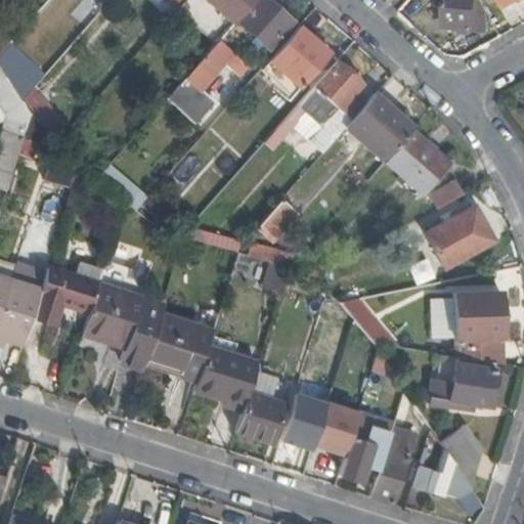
[(184,0),(166,0),(165,1),(176,10),(184,0)]
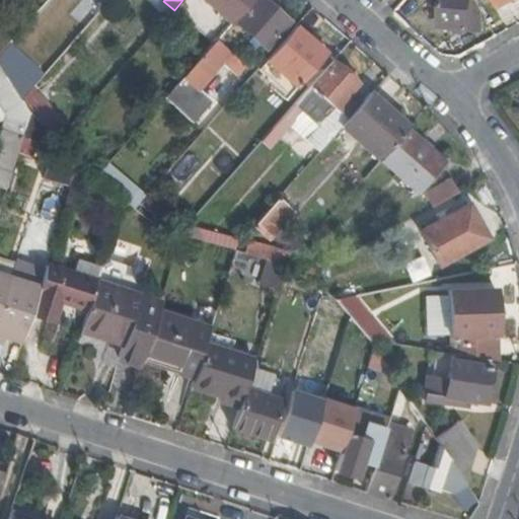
[(173,11),(212,43),(214,40),(229,23),(201,0),(182,0),(174,10),(173,11)]
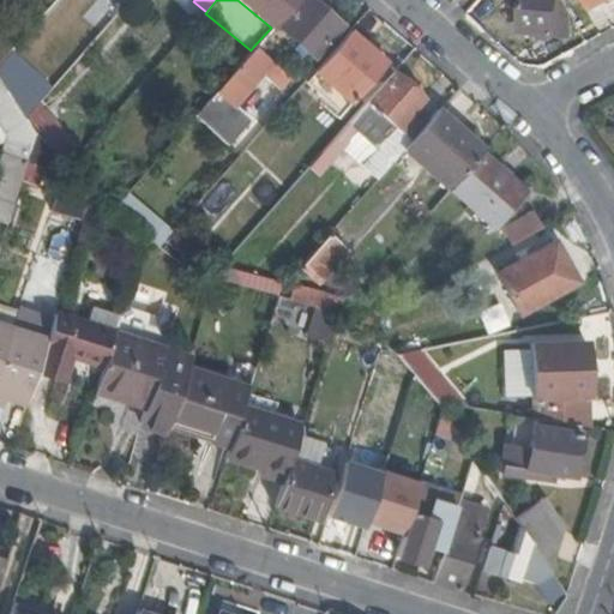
[(274,24),(295,0),(238,0),(271,28),(274,24)]
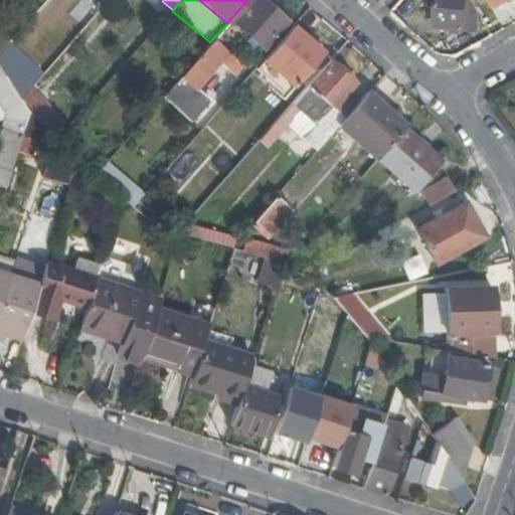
[(250,0),(231,22),(237,27),(262,48),(286,21),(261,0),(250,0)]
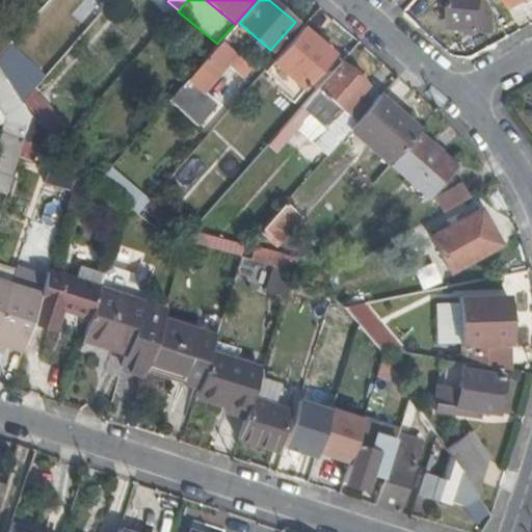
[(451,0),(449,28),(493,31),(489,6),(481,6),(481,0),(451,0)]
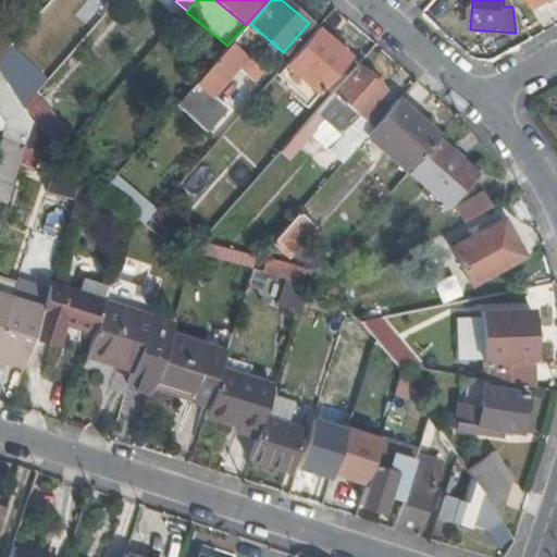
[(230,42),(238,50),(257,29),(250,24),(248,22),(246,25),(230,42)]
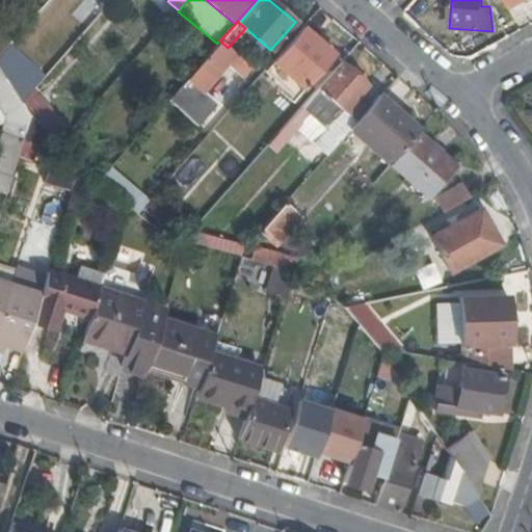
[(18,32),(26,40),(31,33),(23,26),(18,32)]
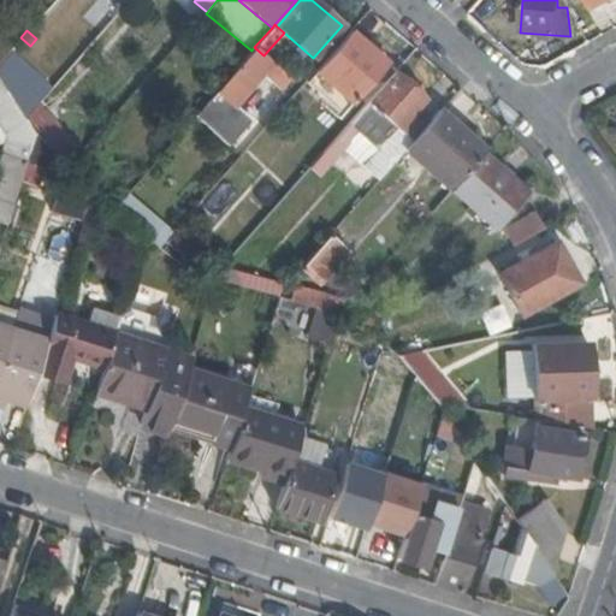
[(385,64),(349,33),(315,71),(351,102),(385,64)]
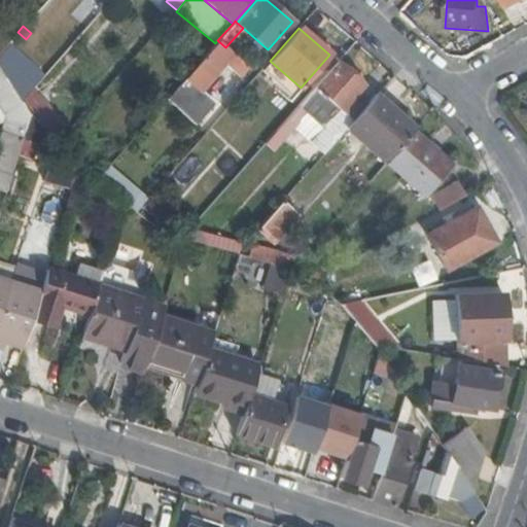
[(3,48),(9,58),(26,39),(18,32),(3,48)]
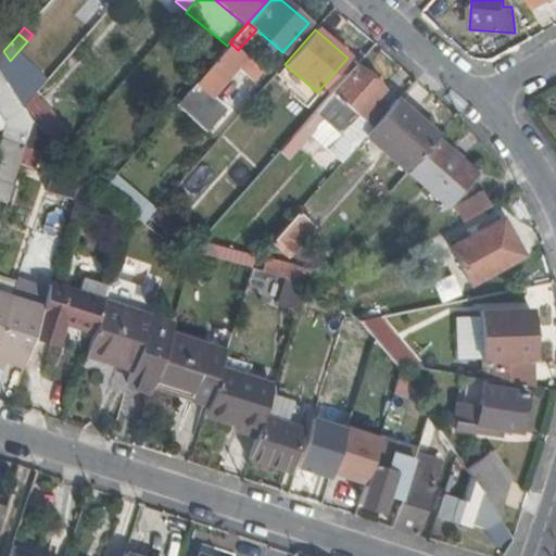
[(222,52),(175,104),(204,130),(223,110),(209,98),(236,66),(247,75),(254,65),(238,50),(229,42),(227,46),(222,52)]
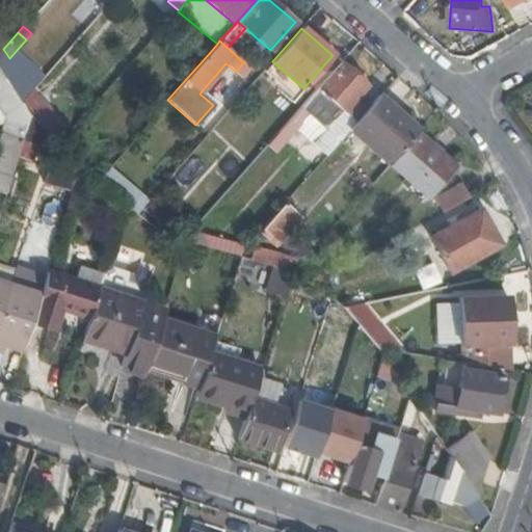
[(0,70),(5,78),(18,71),(9,58),(3,49),(0,51),(0,70)]
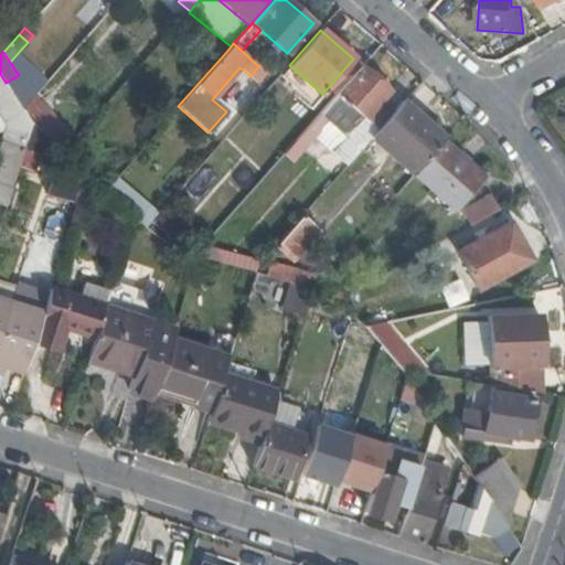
[(318,115),(294,142),(302,150),(327,123),(322,118),(331,108),(341,117),(350,106),(364,118),(366,116),(376,105),(388,91),(360,66),(318,115)]
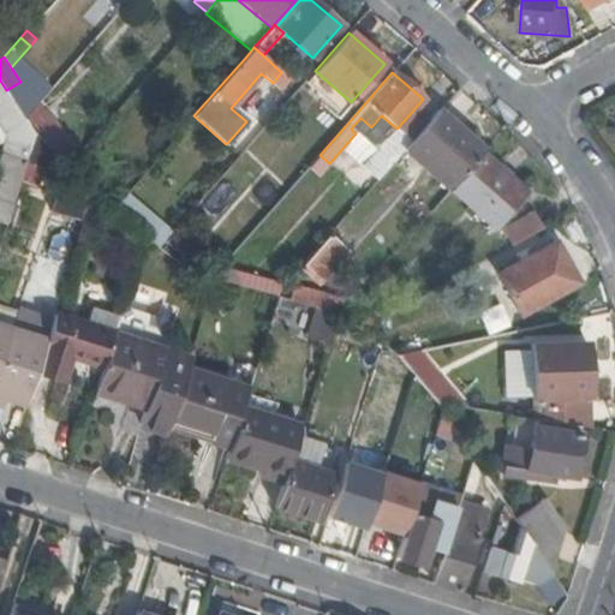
[(0,125),(25,162),(35,132),(33,130),(6,90),(0,81),(0,125)]
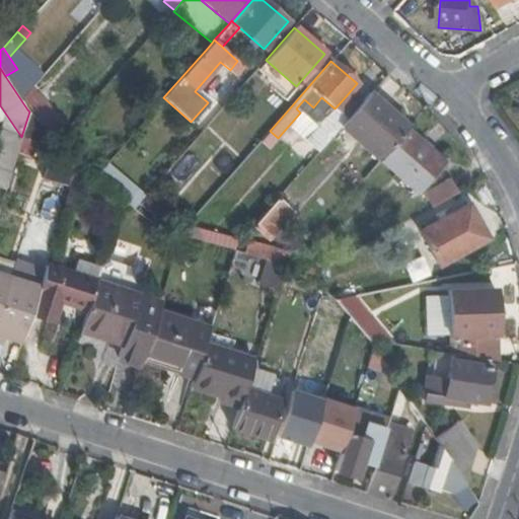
[(369,93),(391,113),(395,108),(373,89),(369,93)]
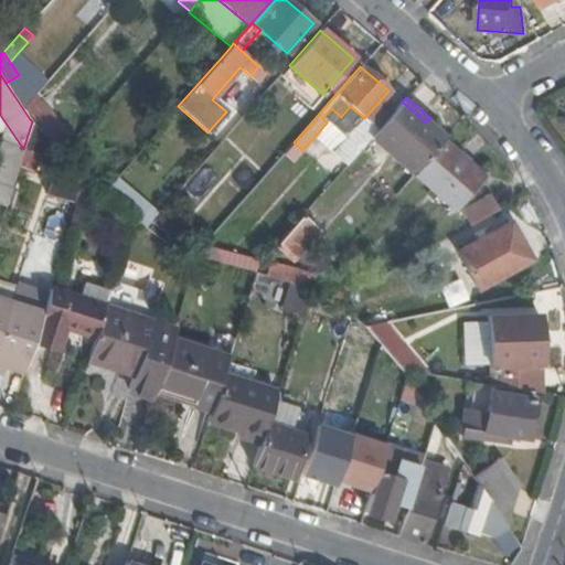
[(435,149),(444,138),(426,123),(402,102),(377,129),(371,137),(413,173),(435,149)]
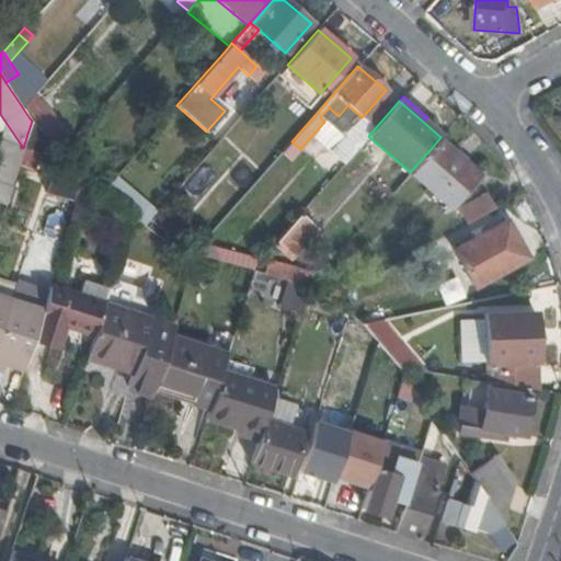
[(374,104),(364,115),(368,118),(378,107),(374,104)]
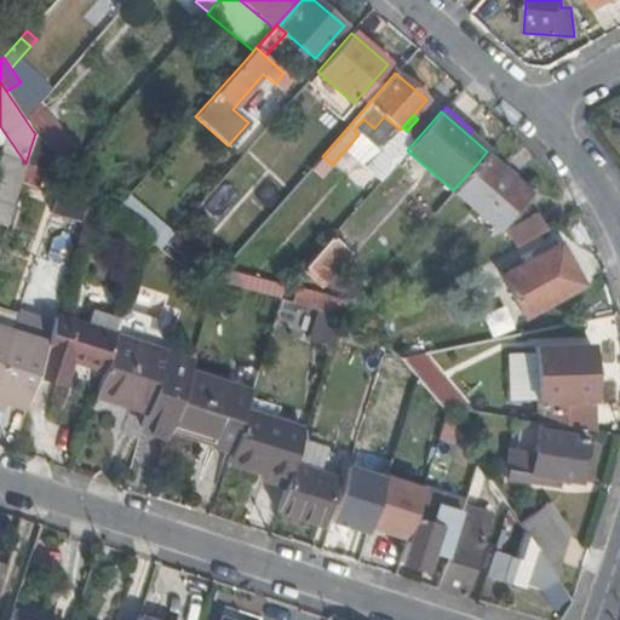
[(41,142),(67,170),(79,156),(49,122),(35,135),(41,142)]
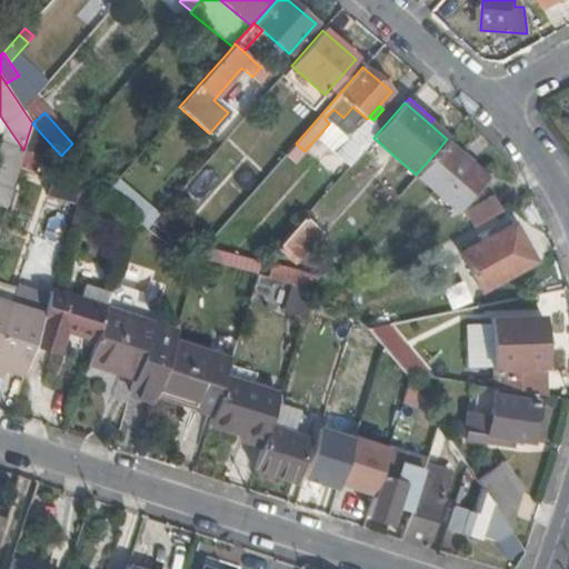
[(380,130),(367,119),(343,147),(357,158),(373,138),(380,130)]
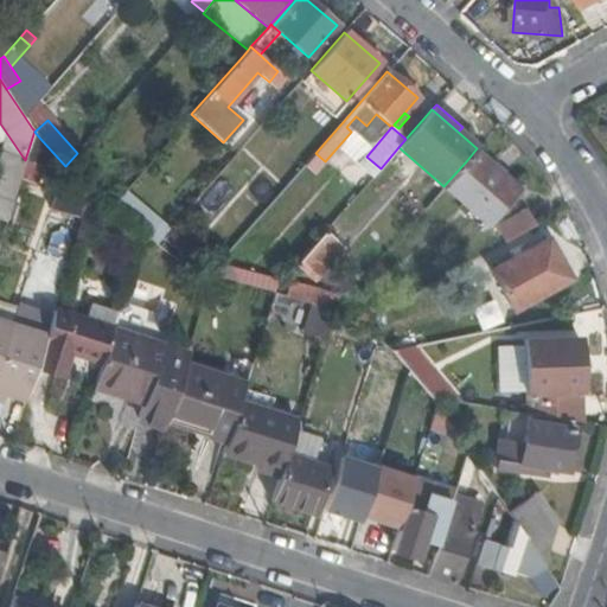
[(478,151),(445,189),(486,225),(519,189),(478,151)]
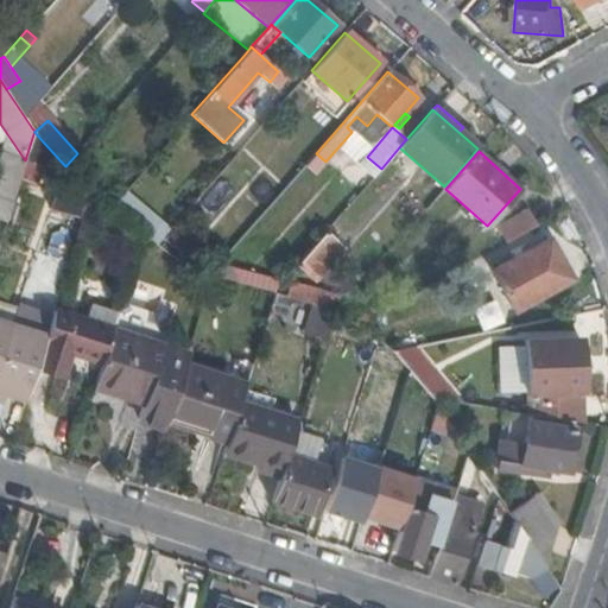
[(512,238),(544,221),(534,204),(504,222),(512,238)]
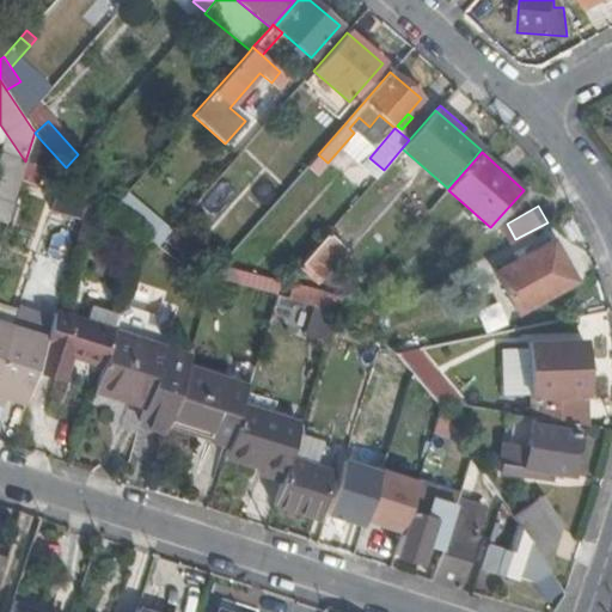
[(328,233),(298,268),(316,283),(329,269),(334,263),(346,250),(328,233)]
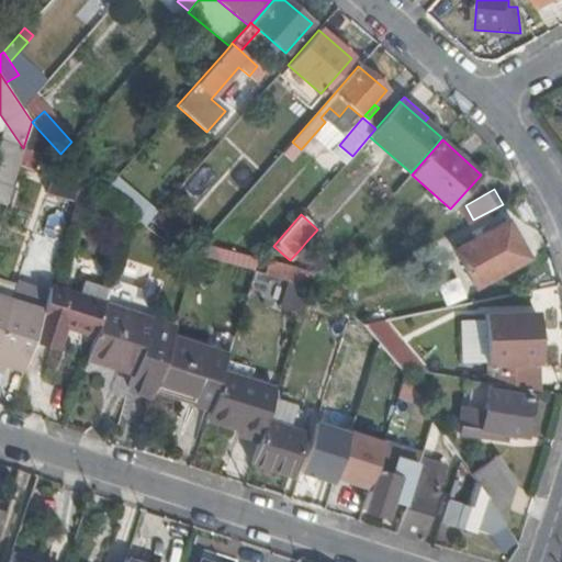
[(528,258),(506,221),(452,250),(474,288),(528,258)]
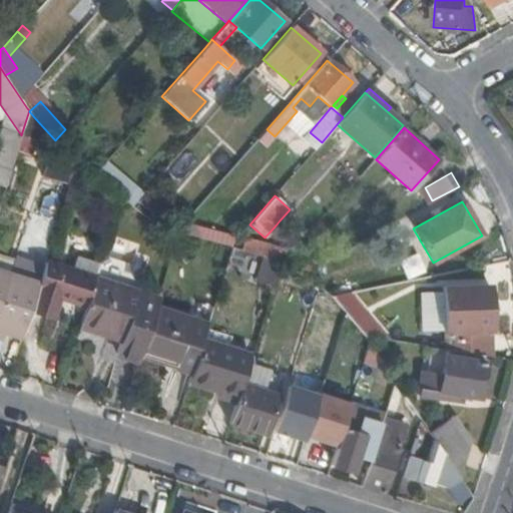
[(280,220),(276,225),(279,229),(284,224),(280,220)]
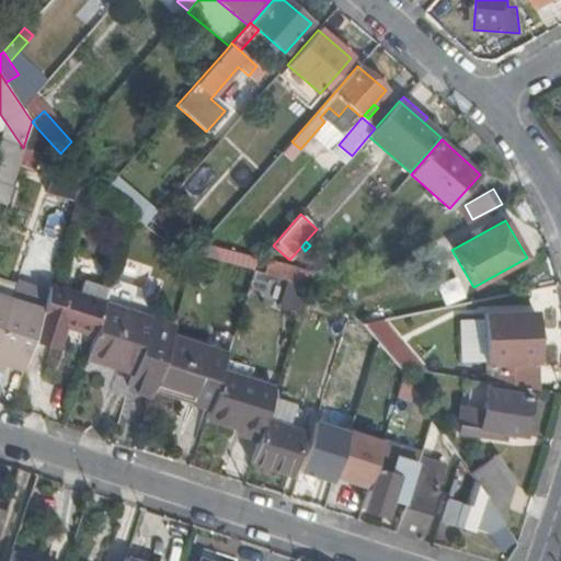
[(213,245),(210,258),(252,267),(255,255),(213,245)]
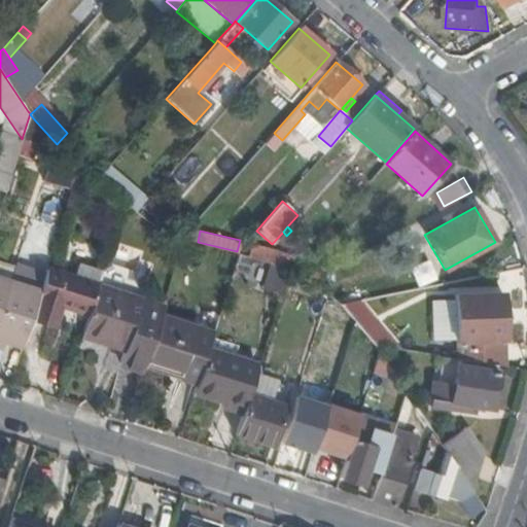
[(285,271),(287,272),(299,258),(251,246),(255,241),(251,236),(248,239),(235,255),(262,264),(268,266),(285,271)]
